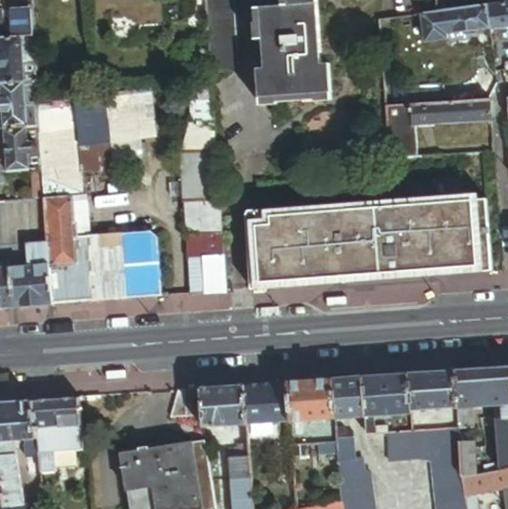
[(279,0),(259,1),(261,34),(262,47),(269,46),(270,62),(263,62),(256,63),(258,91),(330,86),(328,58),(320,58),(315,0),(279,0)]
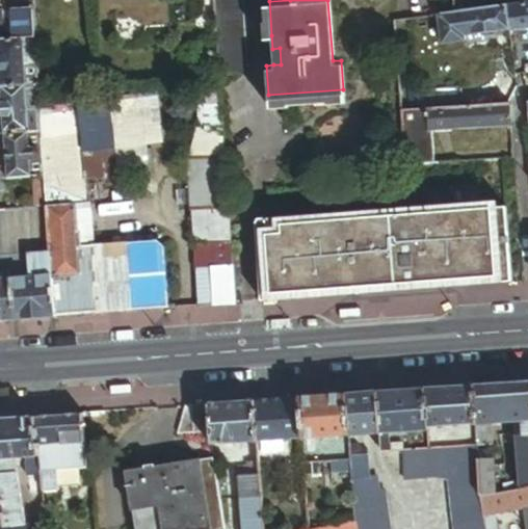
[(452,0),(453,9),(466,7),(465,0),(452,0)]
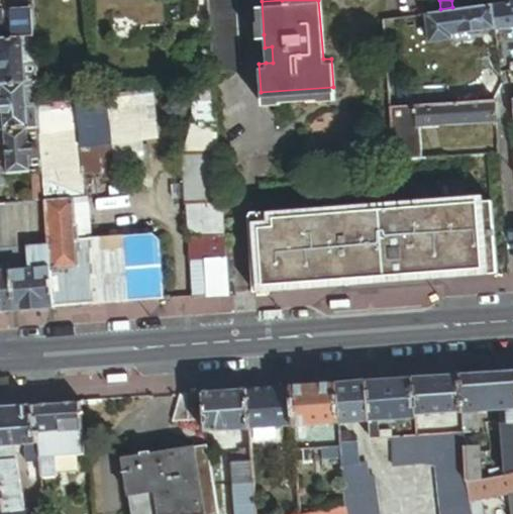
[(512,26),(512,0),(488,4),(492,25),(492,29),(512,26)]
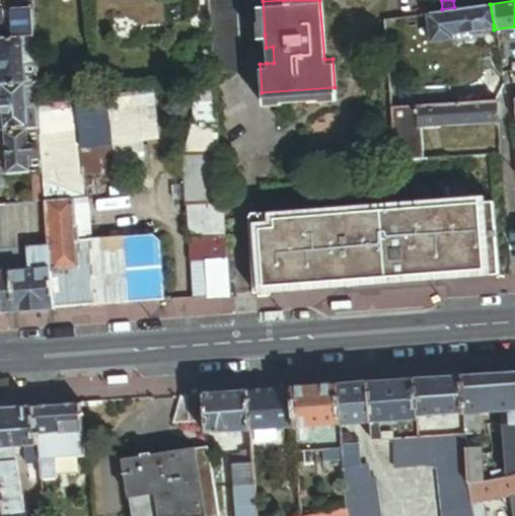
[(255,34),(265,34),(263,1),(256,2),(258,17),(254,18),(255,34)]
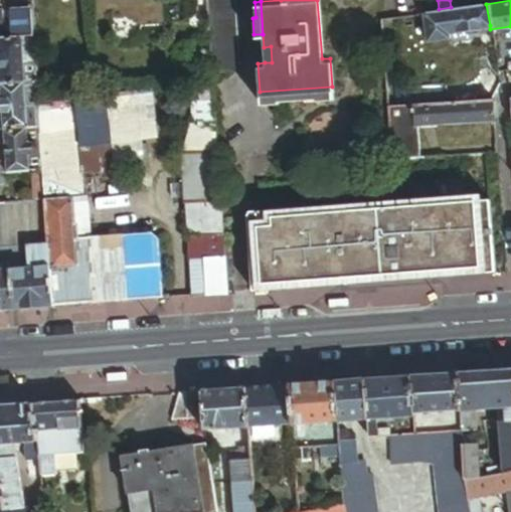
[(233,15),(232,2),(207,4),(208,17),(233,15)]
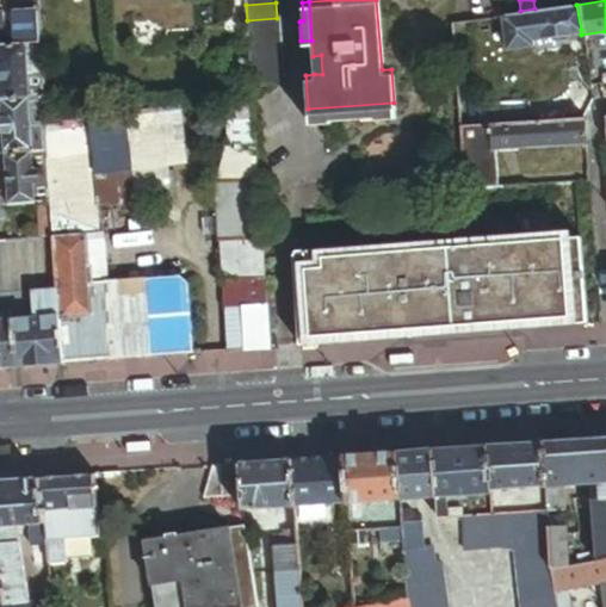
[(13,39),(38,38),(37,5),(16,6),(11,7),(13,39)]
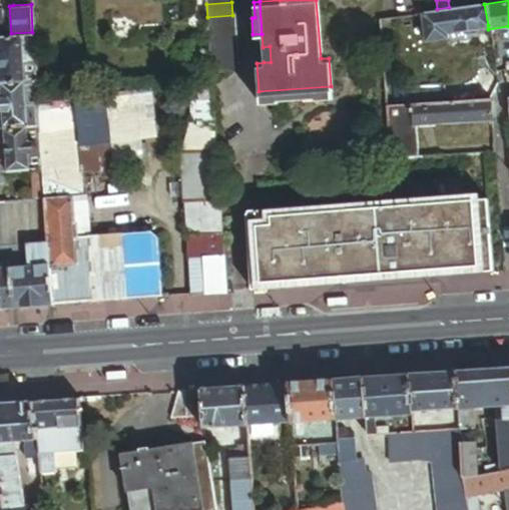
[(488,25),(484,4),(440,10),(443,31),(488,25)]
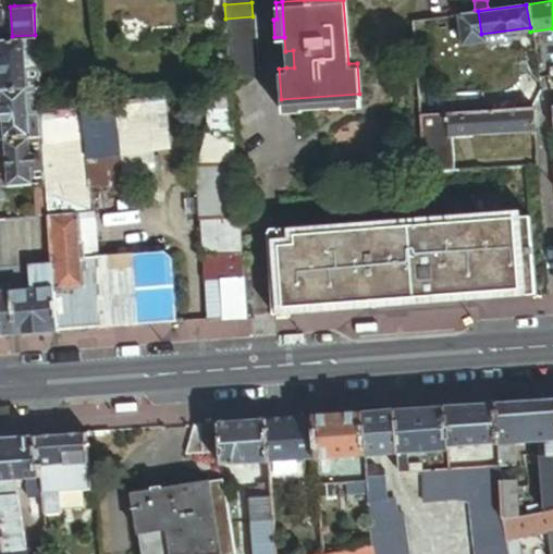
[(481,34),(478,11),(457,14),(462,40),(482,39),(481,34)]
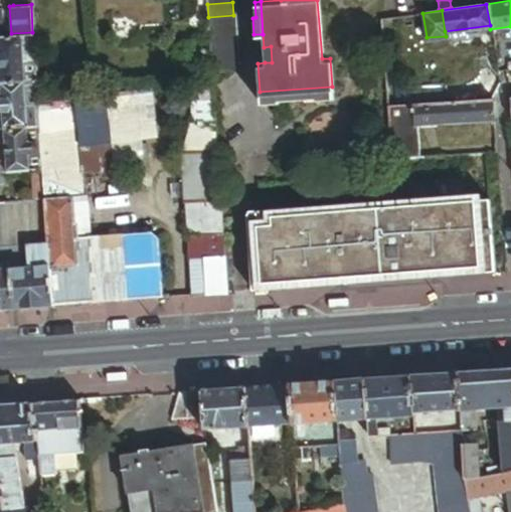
[(234,28),(233,15),(208,17),(209,30),(234,28)]
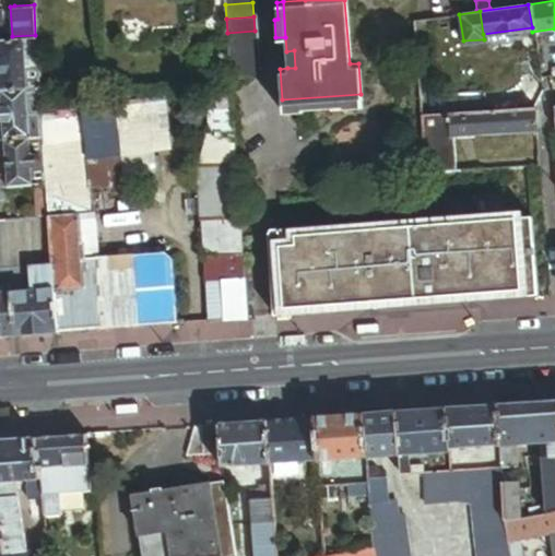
[(256,46),(255,31),(227,33),(228,47),(256,46)]
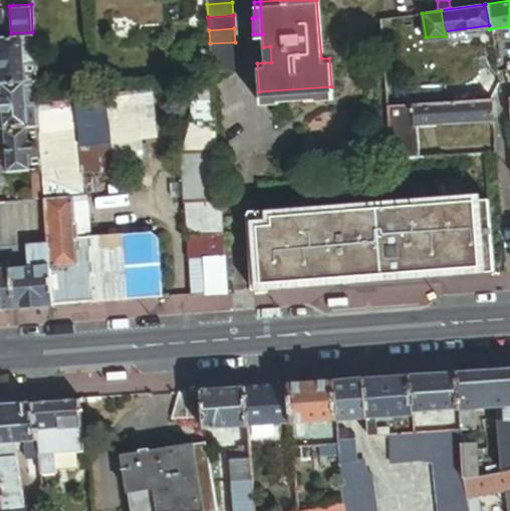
[(0,76),(34,74),(33,68),(35,65),(34,57),(21,58),(21,48),(34,47),(32,32),(11,33),(0,34),(0,76)]
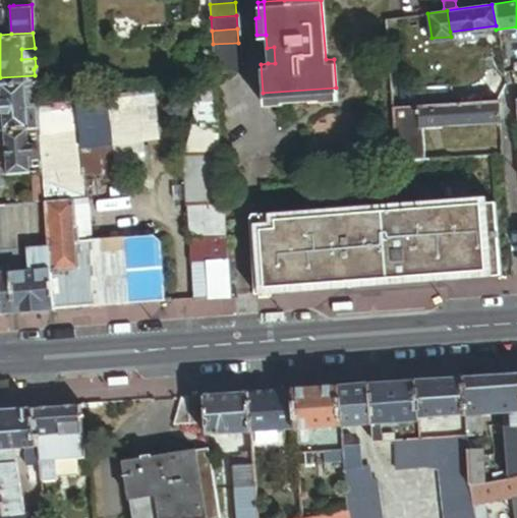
[(239,56),(238,43),(213,44),(214,58),(239,56)]
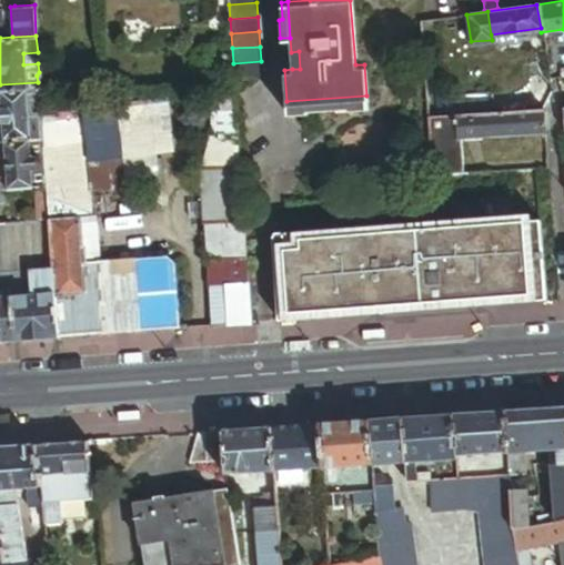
[(38,63),(38,52),(23,53),(23,64),(38,63)]
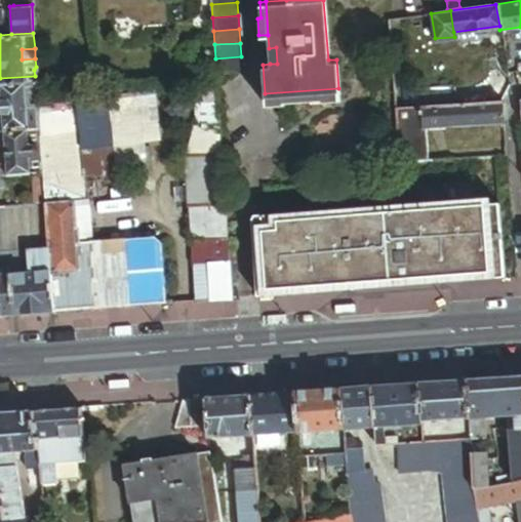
[(242,71),(241,56),(215,58),(216,73),(242,71)]
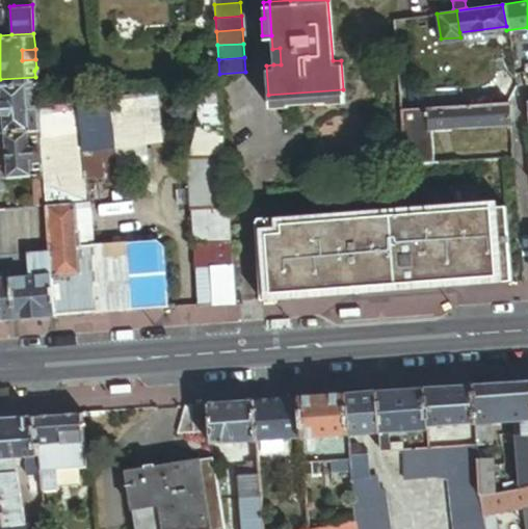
[(27,89),(36,88),(35,77),(0,79),(0,100),(2,131),(38,129),(37,105),(28,106),(27,89)]
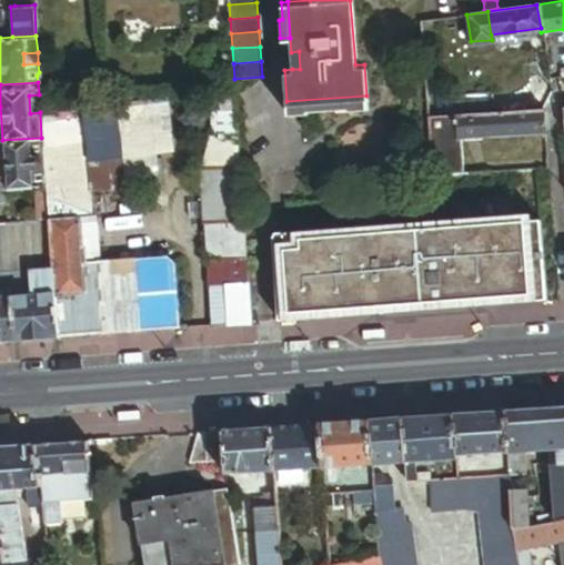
[(209,135),(235,133),(232,83),(205,86),(209,135)]
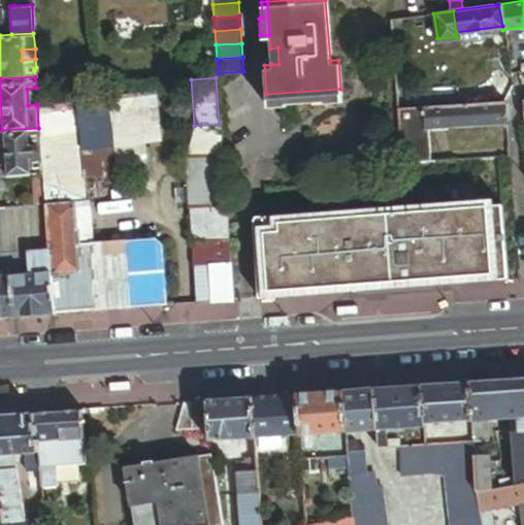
[(141,85),(103,88),(104,98),(113,97),(118,146),(86,150),(89,181),(100,181),(148,176),(141,85)]
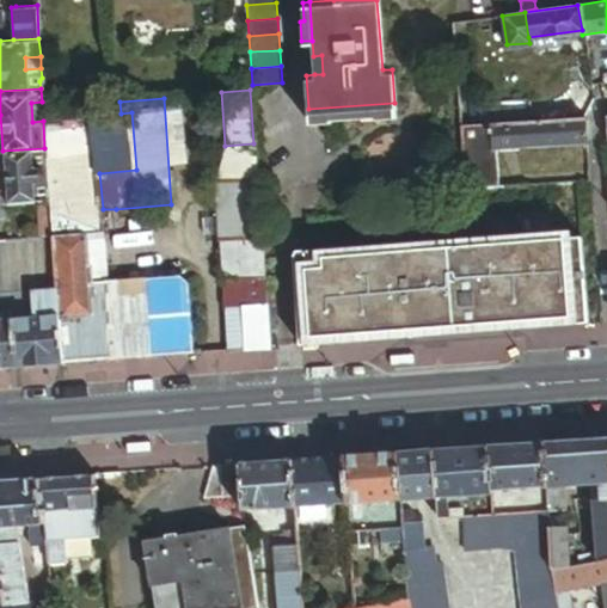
[(43,121),(42,108),(42,102),(31,103),(32,122),(43,121)]
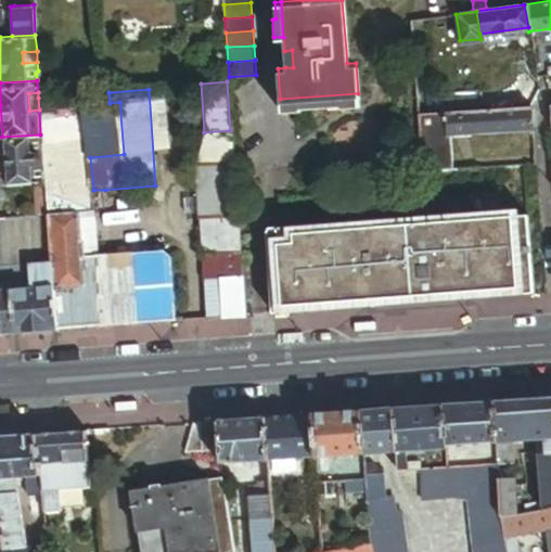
[(110,103),(109,92),(38,98),(39,110),(40,135),(45,181),(47,213),(78,210),(94,209),(93,190),(90,157),(124,154),(119,102),(110,103)]
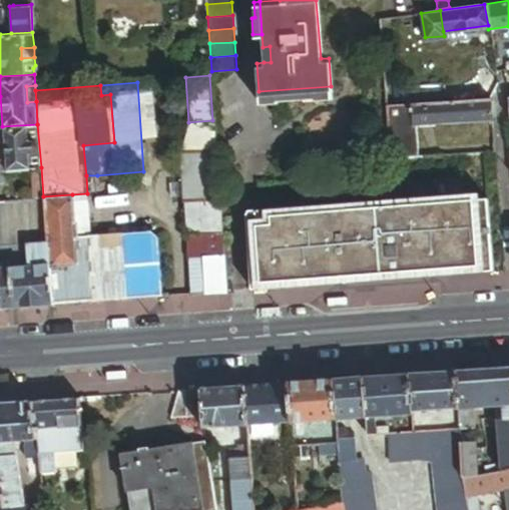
[(332,95),(331,86),(259,91),(259,101),(277,99),(276,97),(313,94),(313,97),(332,95)]
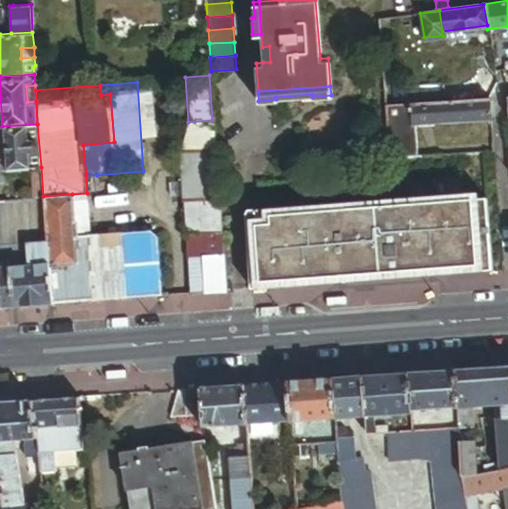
[(408,105),(442,102),(441,86),(389,90),(391,106),(408,105)]
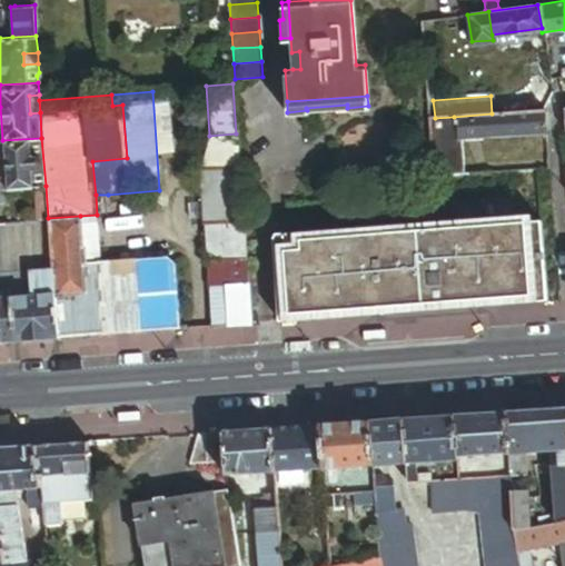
[(545,135),(543,109),(492,113),(454,117),(455,135),(456,142),(459,142),(545,135)]
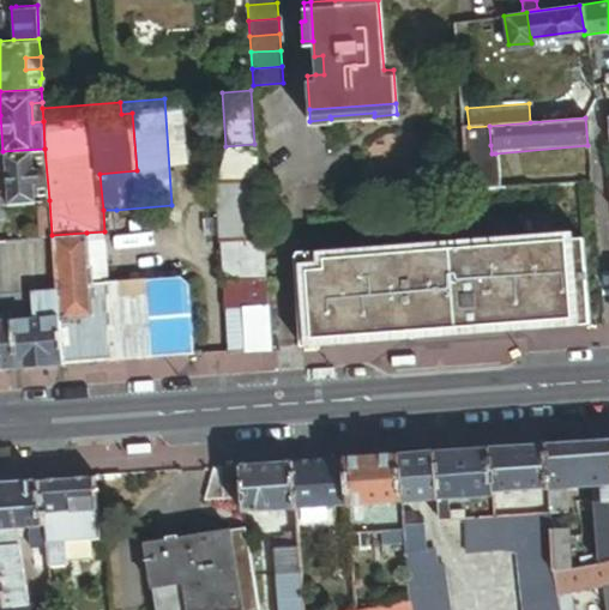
[(469,127),(460,128),(462,148),(464,148),(490,145),(489,126),(469,127)]
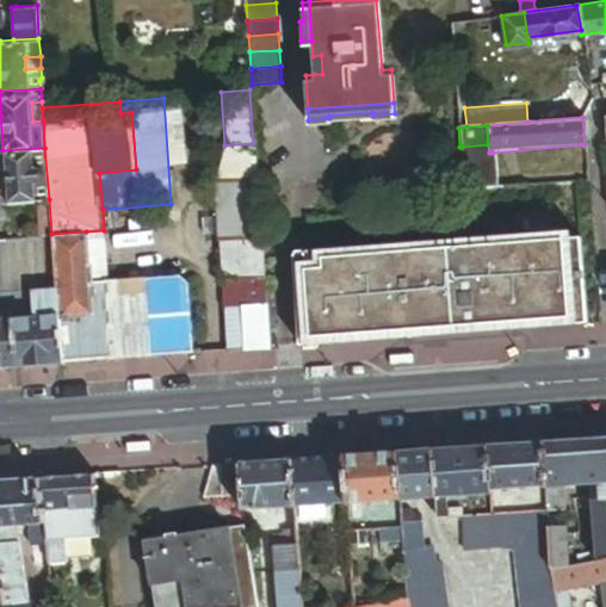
[(255,180),(253,143),(224,146),(211,184),(255,180)]
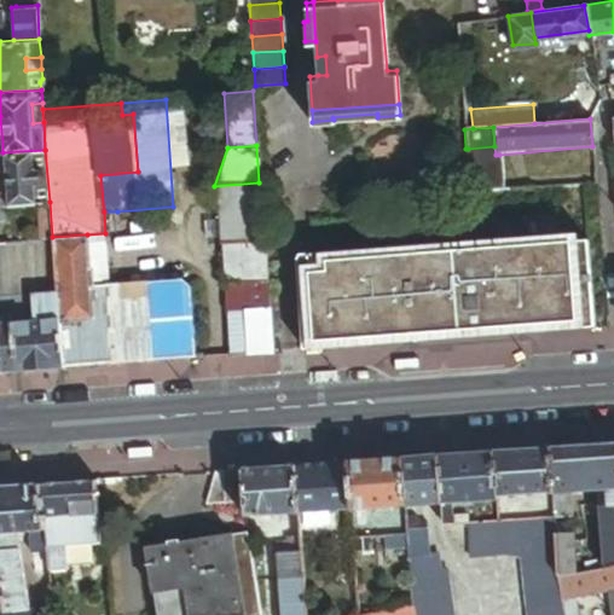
[(500,175),(499,155),(496,155),(494,146),(468,149),(470,178),(500,175)]
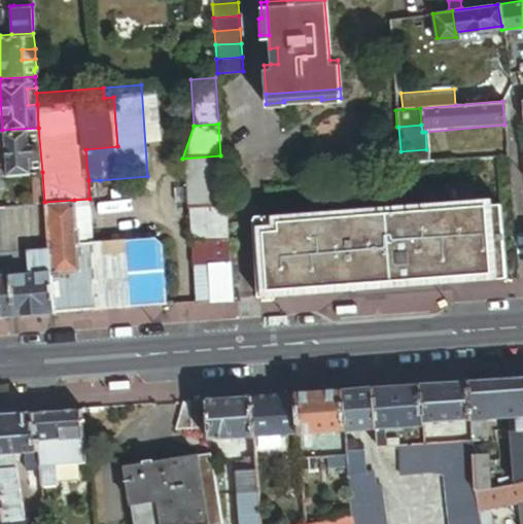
[(401,151),(398,151),(399,163),(427,162),(426,149),(401,151)]
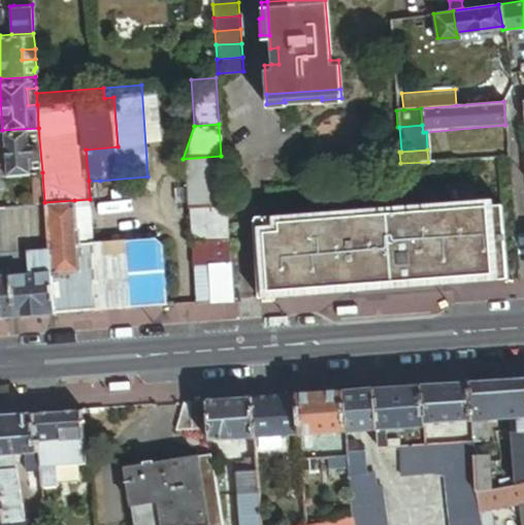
[(188,209),(224,207),(221,156),(183,159),(179,159),(185,195),(188,209)]
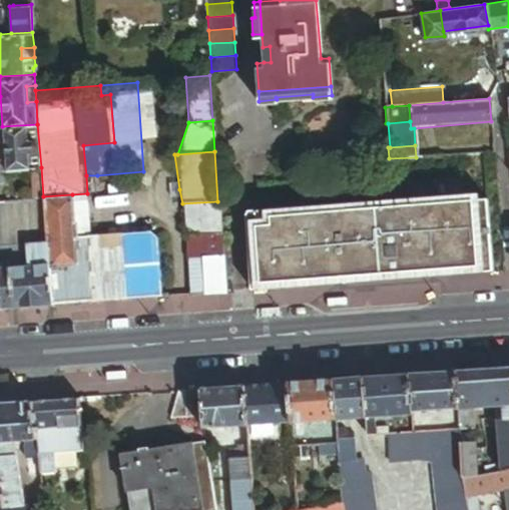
[(36,197),(43,197),(43,196),(41,167),(34,168),(36,196),(36,197)]
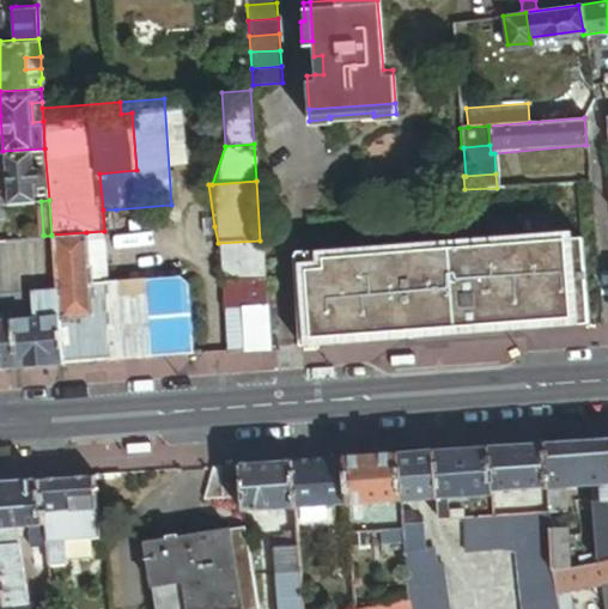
[(117,230),(116,209),(103,209),(104,231),(110,230),(117,230)]
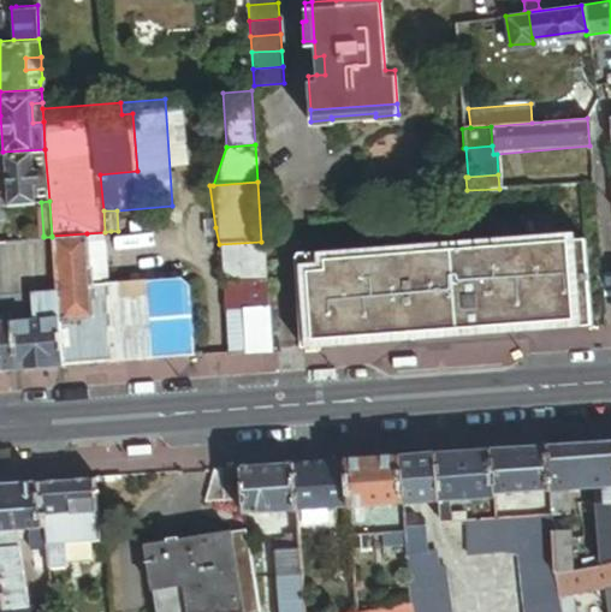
[(215,227),(202,229),(203,245),(219,244),(215,227)]
